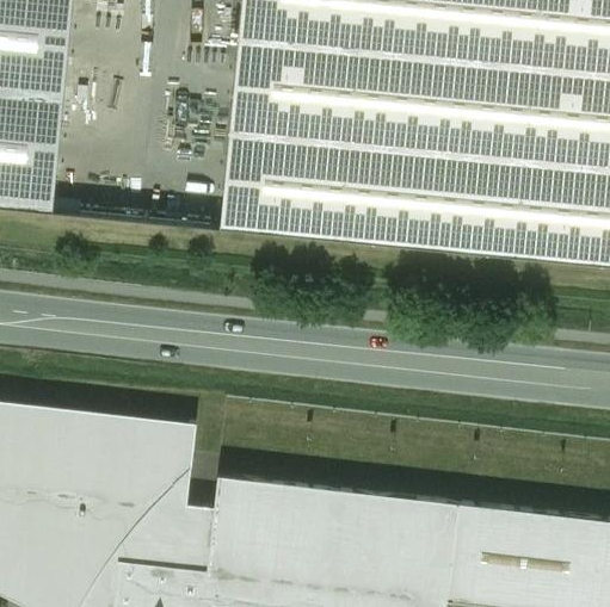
[(0,0),(0,206),(54,212),(73,0),(0,0)]
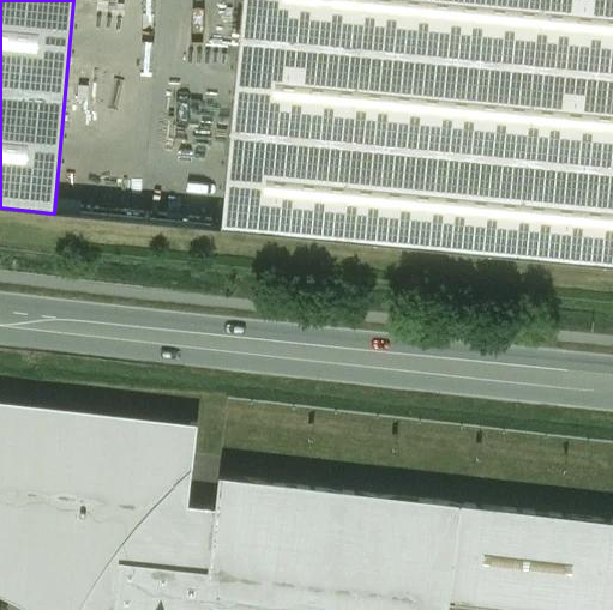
[(612,0),(242,0),(221,231),(612,269),(612,0)]
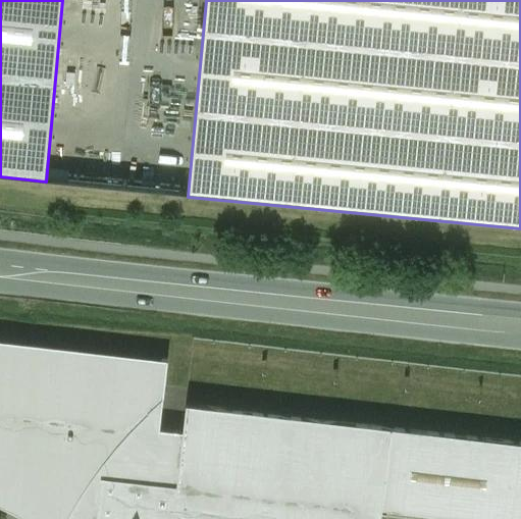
[(168,362),(0,343),(0,507),(23,518),(69,518),(73,512),(91,484),(111,457),(127,436),(145,419),(164,401),(168,362)]
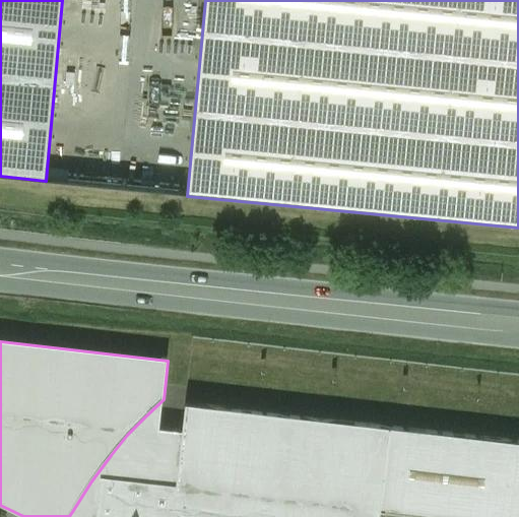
[(95,516),(101,478),(177,487),(183,433),(159,430),(164,399),(144,417),(127,435),(111,455),(90,482),(73,510),(69,516),(95,516)]
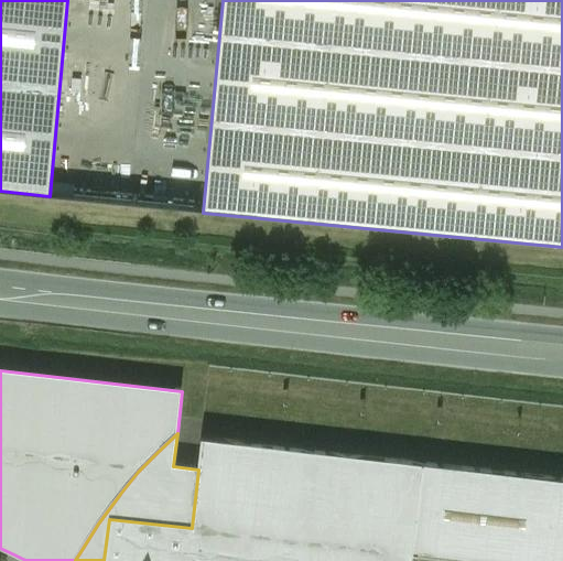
[(412,560),(413,556),(423,466),(202,442),(198,470),(192,528),(109,519),(104,560),(412,560)]
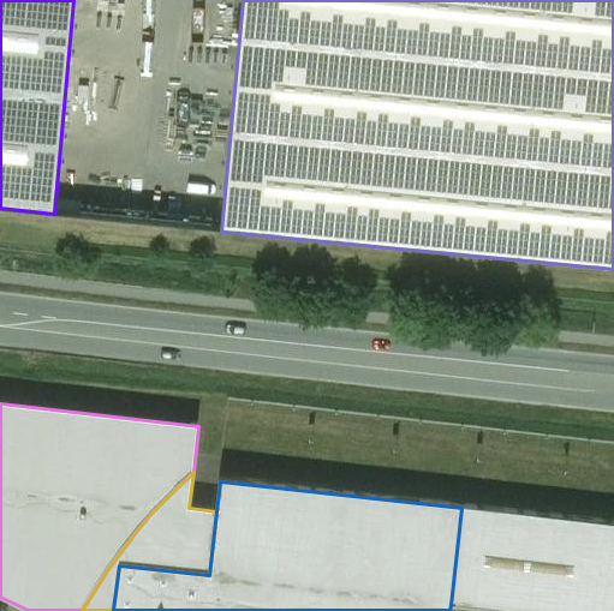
[(613,525),(462,508),(451,605),(501,610),(613,610),(613,525)]
